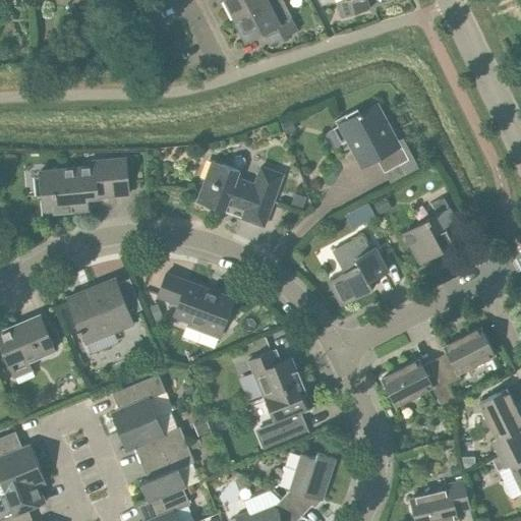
[(224,0),(235,22),(270,3),(268,0),(224,0)]
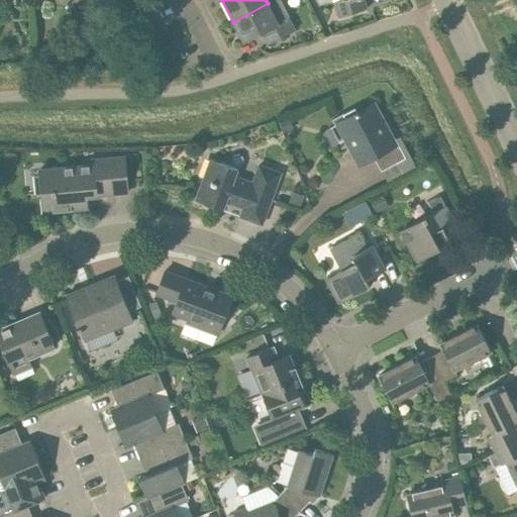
[(281,0),(274,0),(268,3),(233,22),(244,42),(262,33),(268,44),(295,31),(289,19),(291,18),(281,0)]
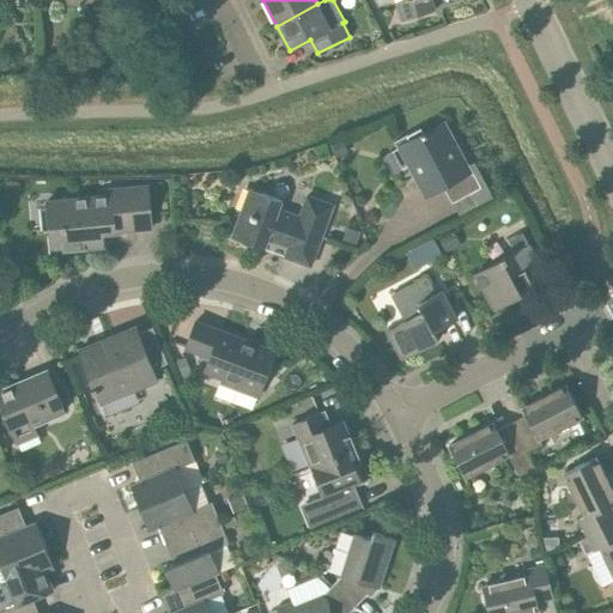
[(407,0),(398,2),(402,20),(435,11),(431,0),(407,0)]
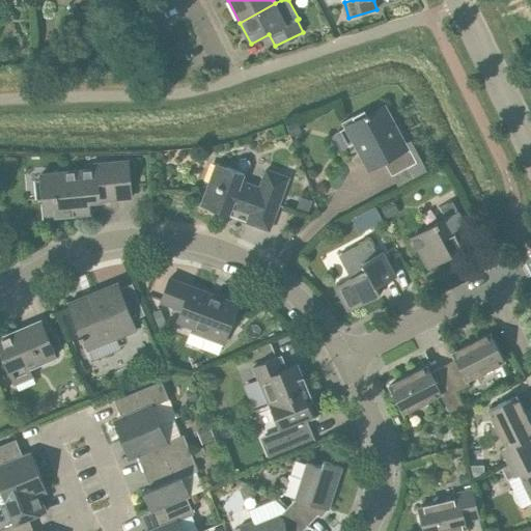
[(387,111),(384,106),(367,115),(365,111),(341,123),(360,158),(362,157),(366,163),(374,166),(375,168),(385,163),(392,176),(415,164),(391,120),(393,119),(389,111),(387,111)]
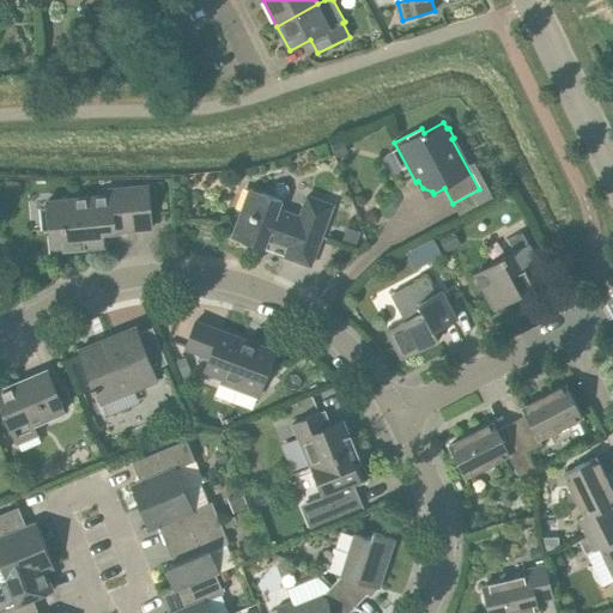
[(347,153),(344,141),(334,145),(339,157),(347,153)]
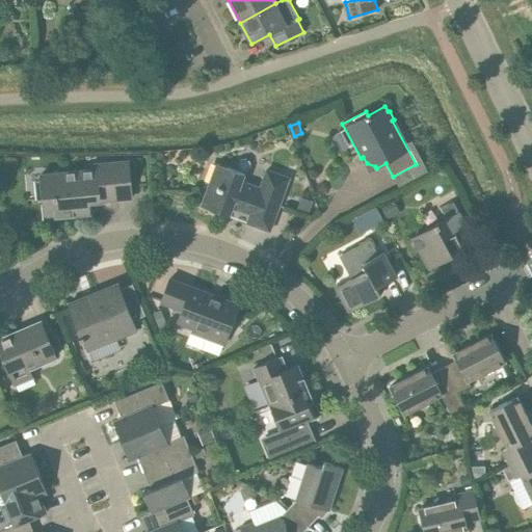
[(96,202),(99,198),(99,195),(131,192),(128,161),(95,164),(96,170),(41,175),(42,180),(34,181),(35,201),(44,200),(45,219),(90,215),(89,203),(96,202)]
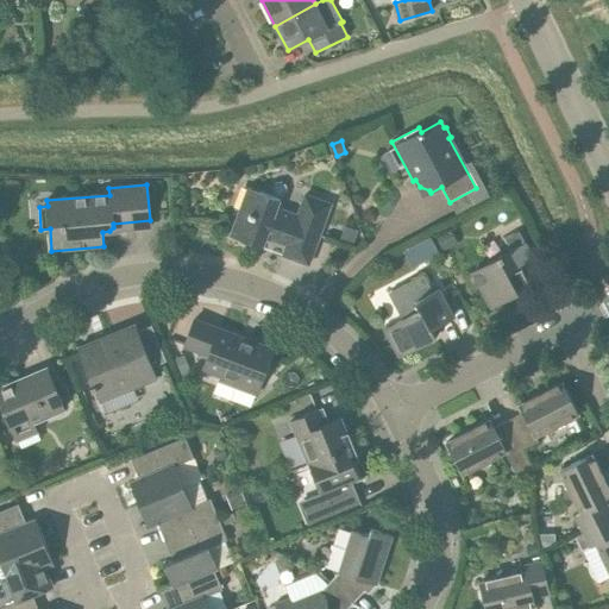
[(299,215),(277,208),(280,200),(249,188),(231,237),(263,248),(267,236),(288,243),(283,256),(309,265),(331,205),(306,195),(299,215)]
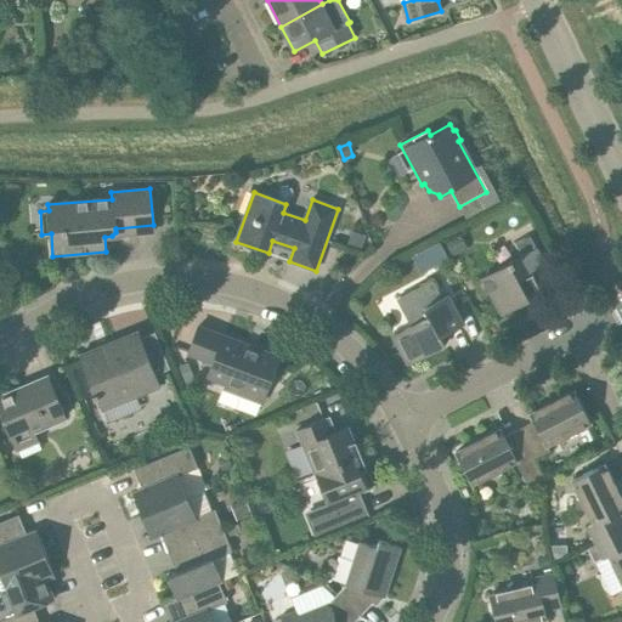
[(361,247),(366,233),(351,228),(346,242),(361,247)]
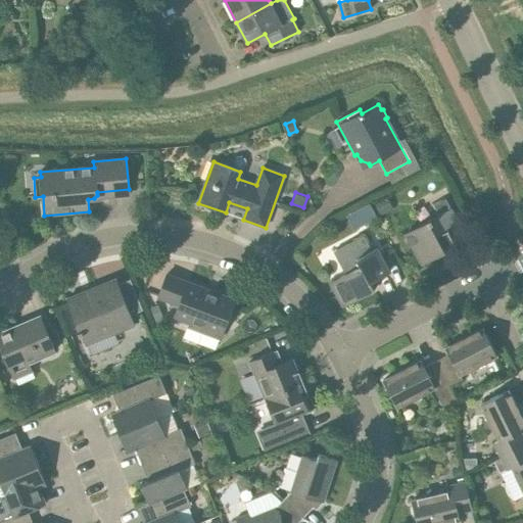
[(385,199),(375,204),(381,216),(391,209),(385,199)]
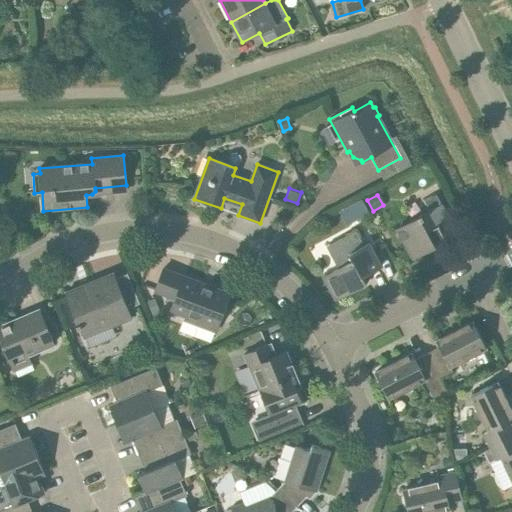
[(361,201),(351,206),(358,220),(368,214),(361,201)]
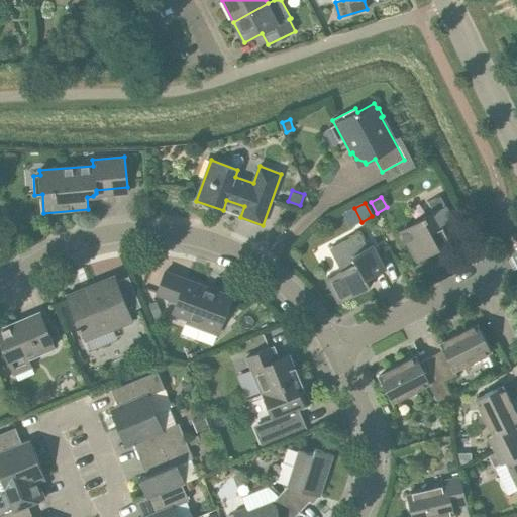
[(401,230),(417,262),(437,250),(439,252),(441,251),(439,249),(443,247),(451,243),(447,235),(458,229),(446,206),(401,230)]
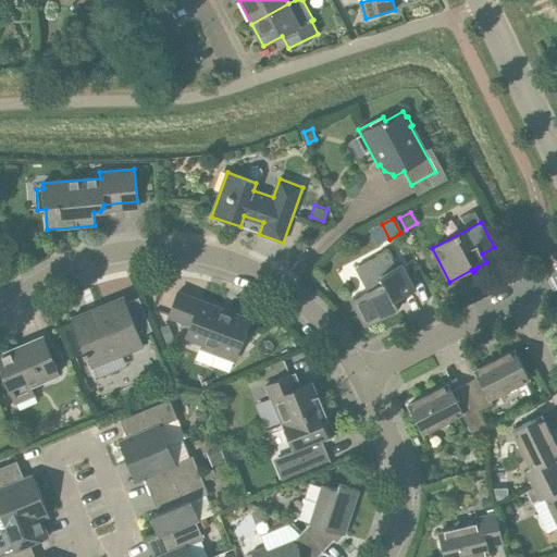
[(395,268),(387,251),(354,269),(368,293),(351,301),(366,326),(398,309),(394,301),(415,291),(401,265),(395,268)]
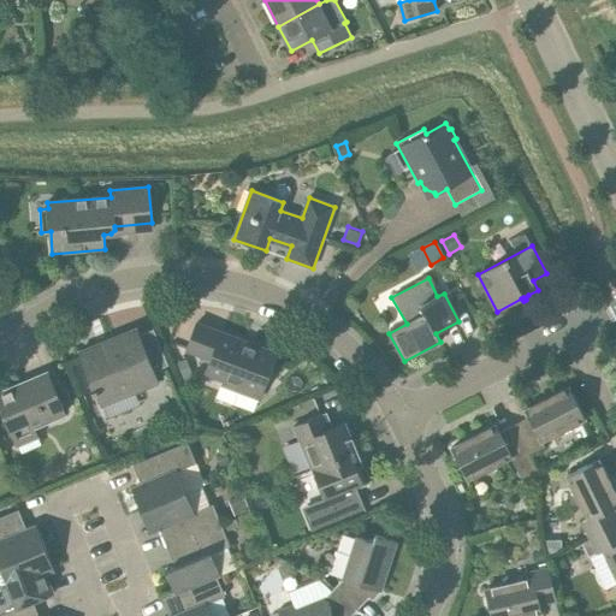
[(261,396),(277,354),(196,324),(187,350),(211,360),(206,374),(223,380),(220,386),(240,394),(242,388),(261,396)]
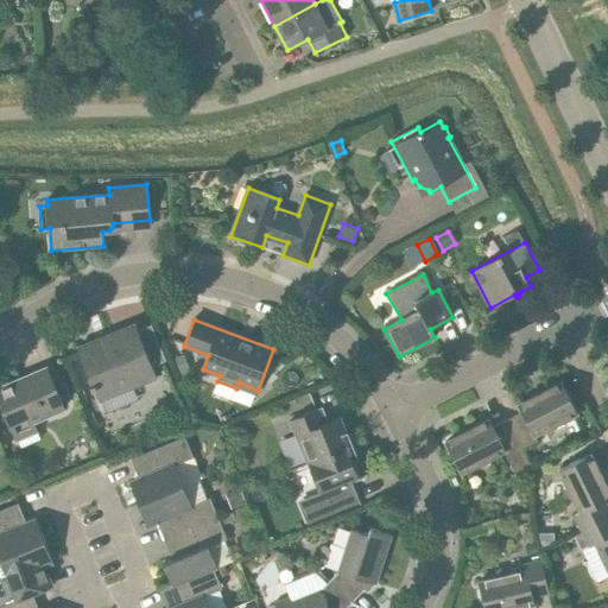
[(157,378),(135,324),(107,336),(107,334),(94,340),(95,341),(77,348),(100,401),(157,378)]
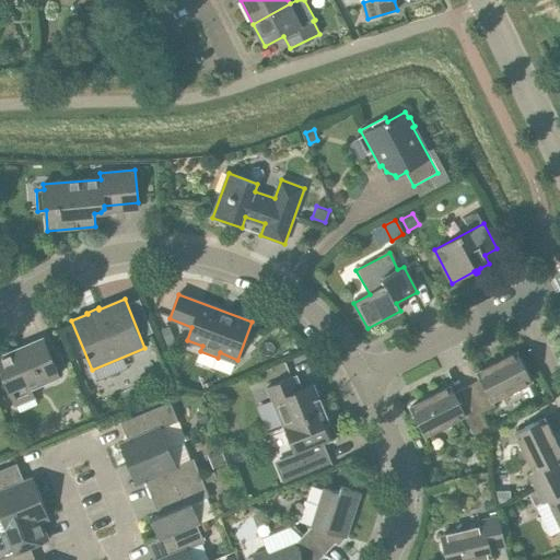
[(168,327),(160,330),(165,343),(174,340),(168,327)]
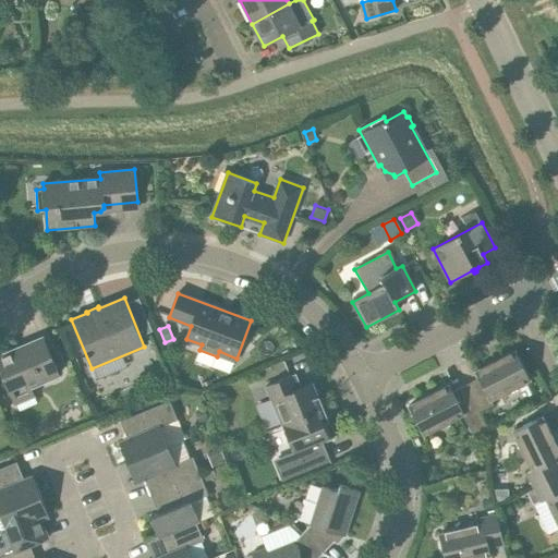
[(31,349),(21,348),(0,356),(0,365),(15,403),(34,396),(31,387),(58,375),(45,342),(31,349)]
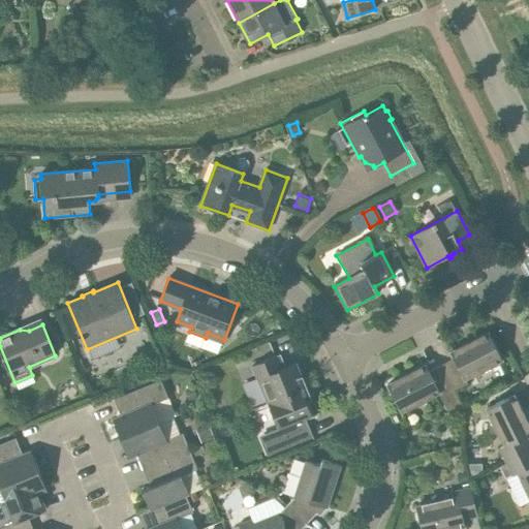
[(441,365),(455,391),(468,384),(465,379),(502,360),(489,333),(450,352),(454,359),(441,365)]
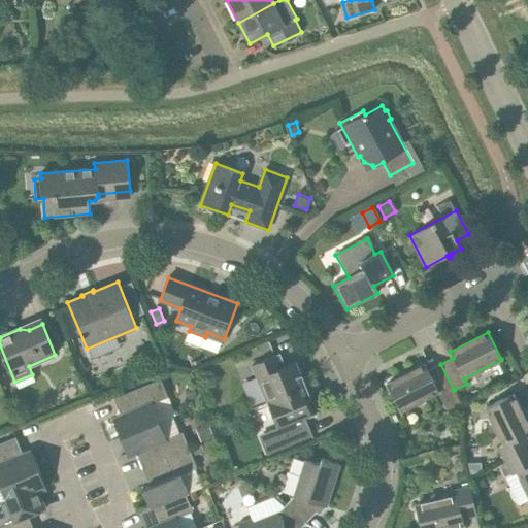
[(267,403),(306,388),(295,362),(282,368),(276,355),(252,365),(267,403)]
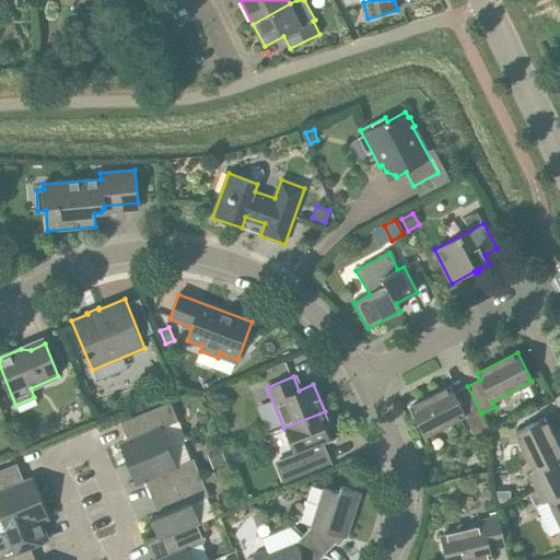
[(481,413),(467,386),(454,394),(451,386),(410,408),(426,436),(465,416),(467,421),(476,439),(490,431),(481,413)]
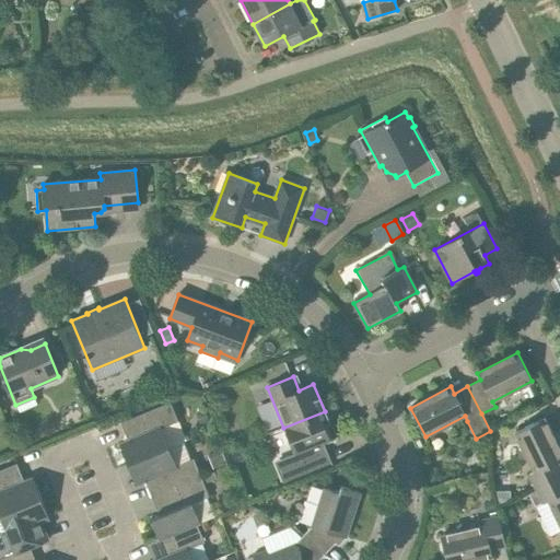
[(119,444),(128,465),(170,447),(162,429),(178,421),(171,401),(120,422),(128,440),(119,444)]
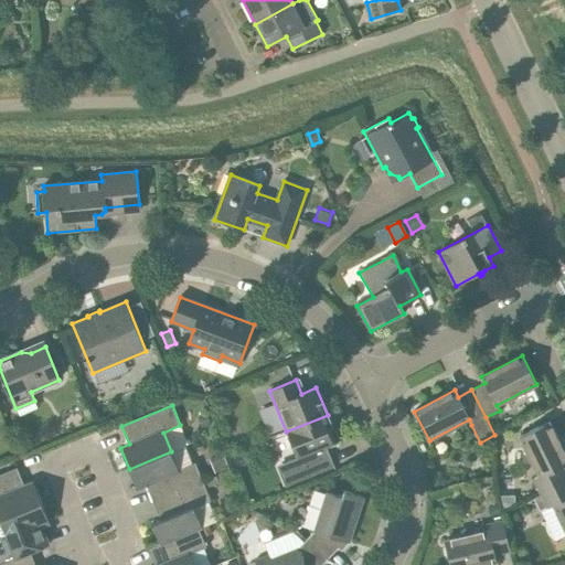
[(331,425),(328,415),(286,432),(298,459),(281,466),(289,484),(333,467),(326,448),(333,445),(327,427),(331,425)]
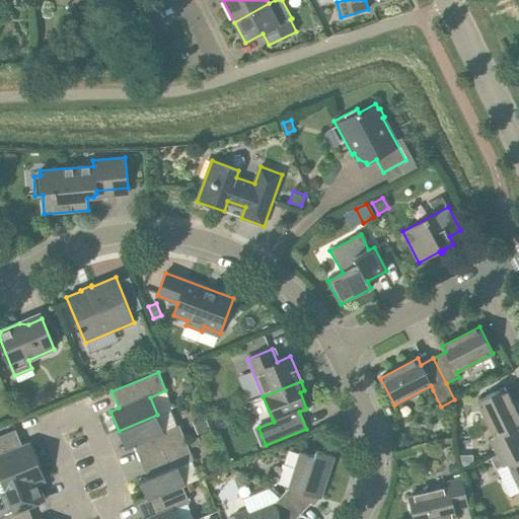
[(491,440),(497,454),(518,442),(518,434),(516,429),(518,427),(518,418),(504,388),(477,401),(496,438),(491,440)]
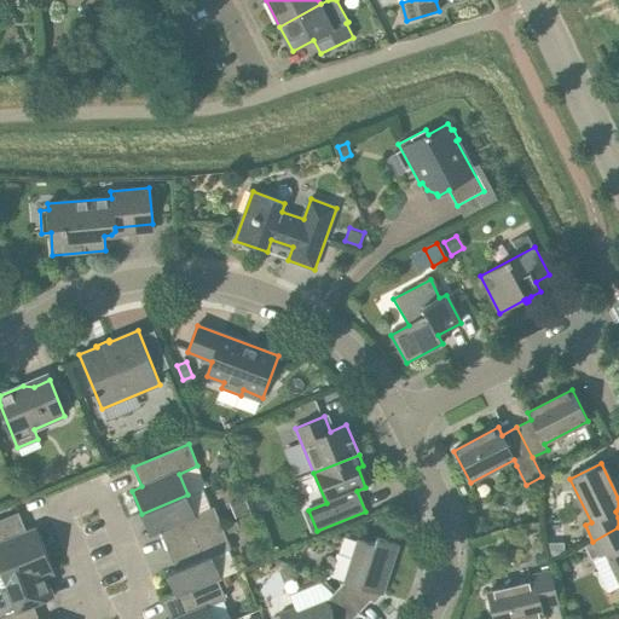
[(214,508),(196,515),(187,495),(142,514),(151,536),(160,532),(168,551),(223,528),(214,508)]
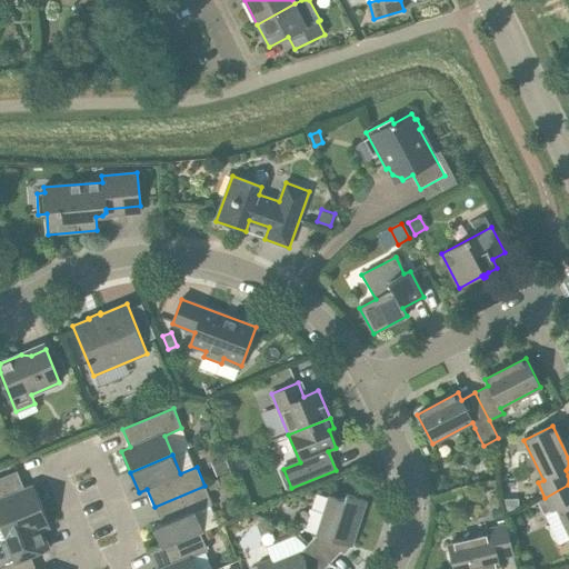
[(235,460),(239,471),(249,467),(245,456),(235,460)]
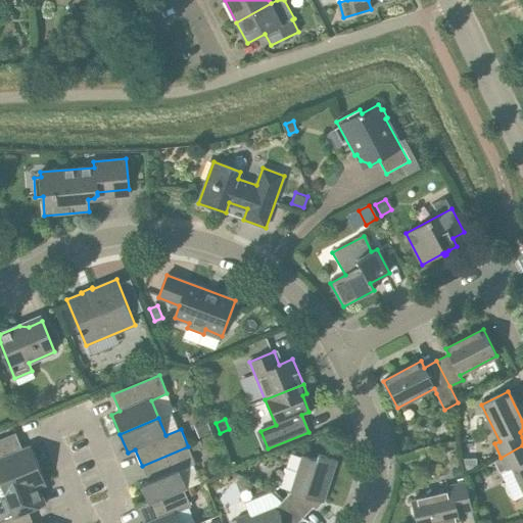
[(201,437),(211,433),(205,421),(195,425),(201,437)]
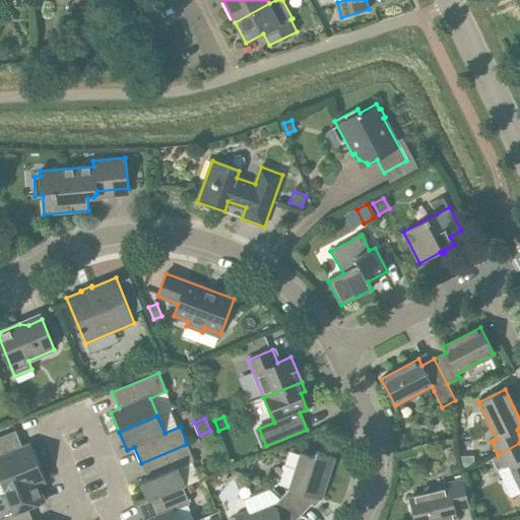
[(0,478),(39,463),(30,444),(22,447),(15,431),(0,436),(0,478)]
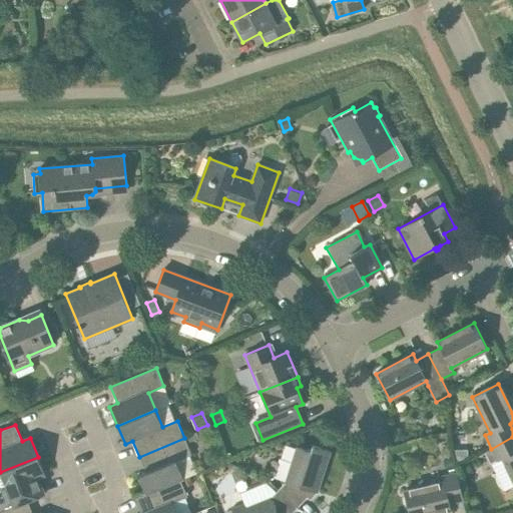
[(322,425),(312,428),(314,436),(325,432),(322,425)]
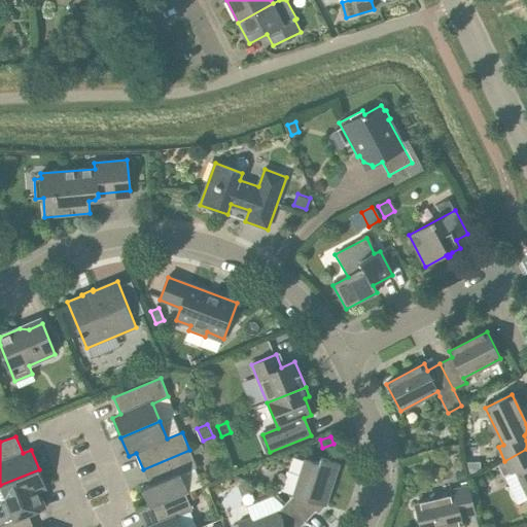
[(192,455),(204,450),(202,445),(189,450),(192,455)]
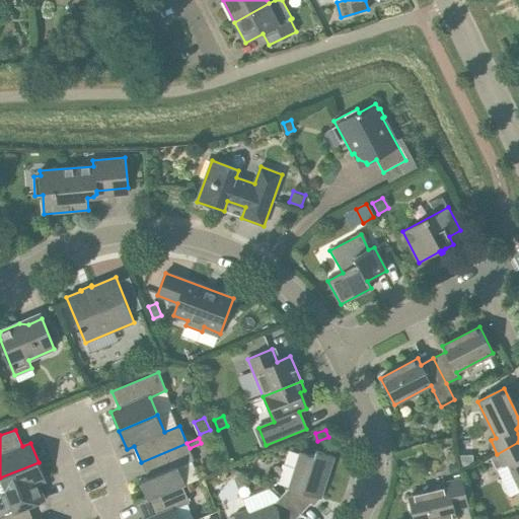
[(518,442),(497,454),(498,455),(504,467),(509,464),(518,486),(518,442)]
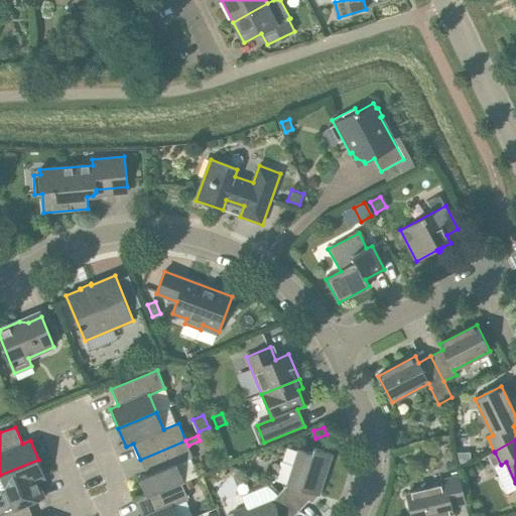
[(181,483),(181,484),(198,477),(190,459),(192,458),(185,440),(140,460),(146,475),(138,478),(146,497),(181,483)]
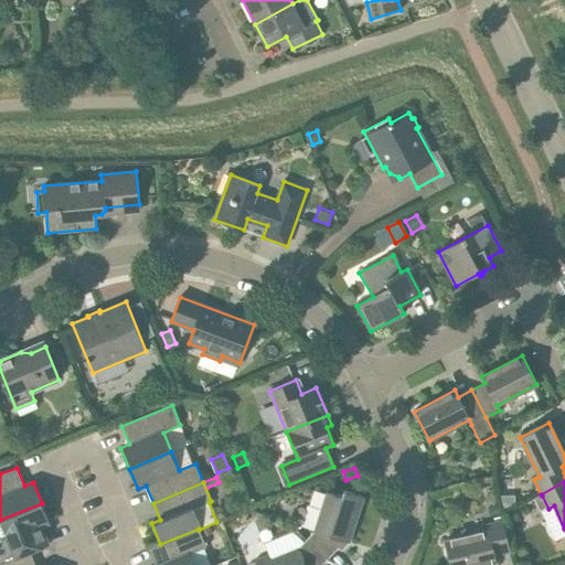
[(307,540),(328,560),(344,542),(350,543),(364,498),(344,491),(342,498),(327,492),(315,532),(307,540)]
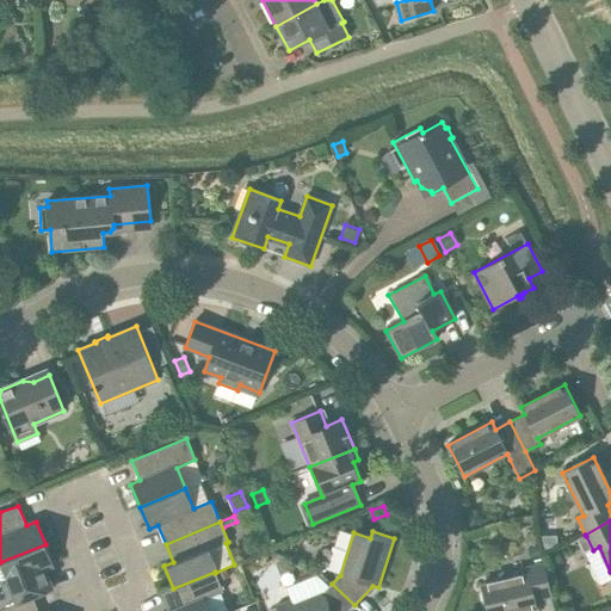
[(586,553),(593,550),(586,536),(580,539),(586,553)]
